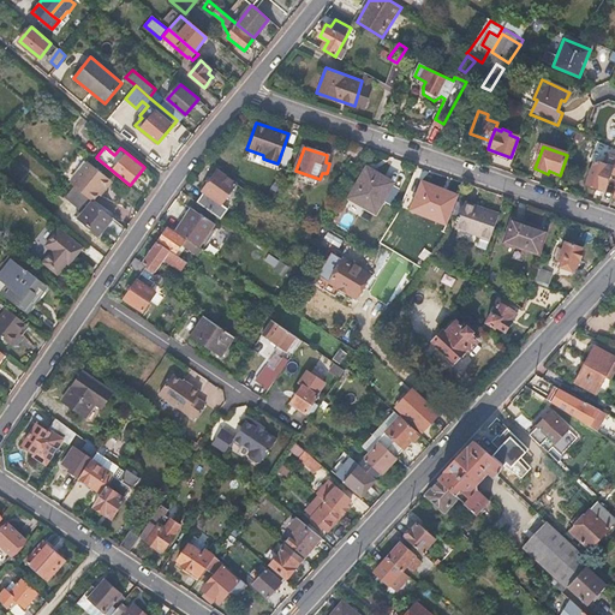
[(75,186),(93,201),(109,179),(88,161),(71,183),(75,186)]
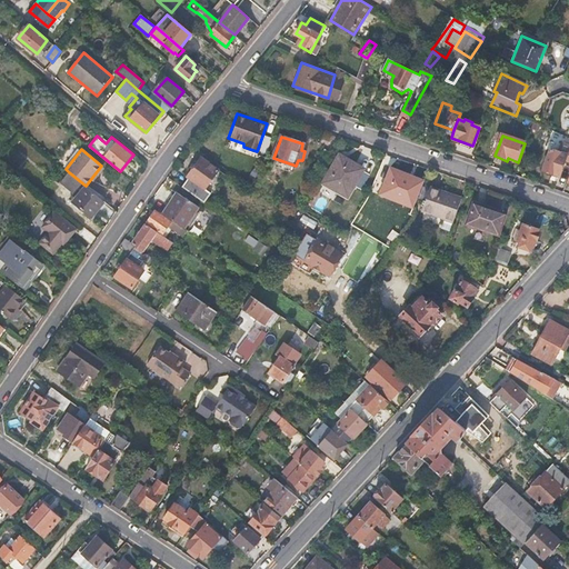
[(327,163),(332,153),(326,149),(319,160),(327,163)]
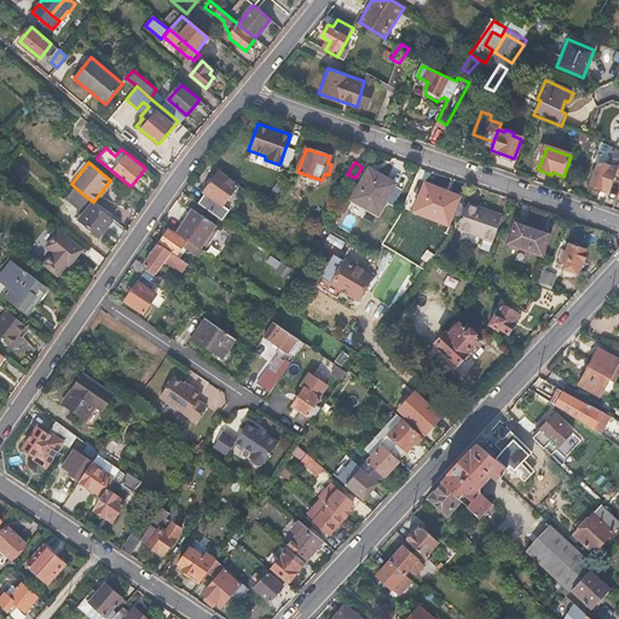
[(617,172),(600,166),(593,185),(611,192),(617,172)]
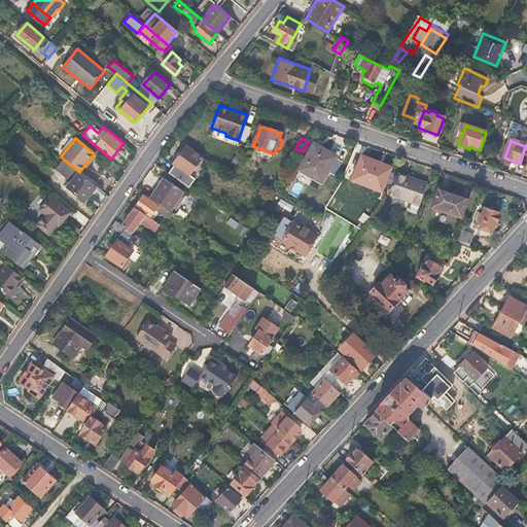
[(175,165),(168,173),(169,174),(190,188),(209,160),(185,144),(173,164),(175,165)]
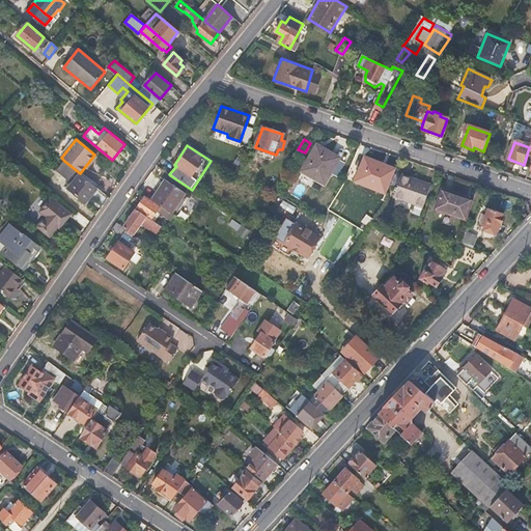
[(338,158),(316,145),(303,170),(325,183),(338,158)]
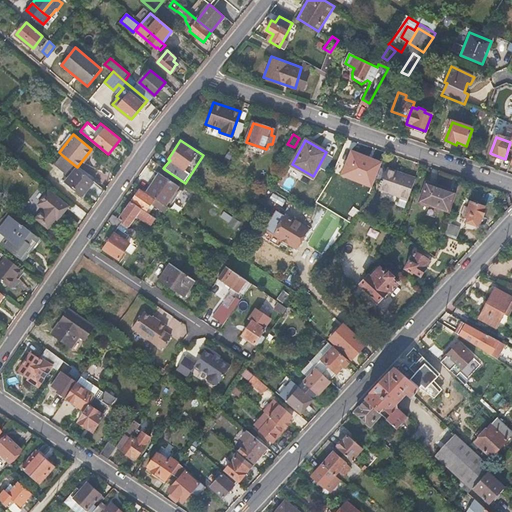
[(349,152),(342,177),(372,186),(380,160),(349,152)]
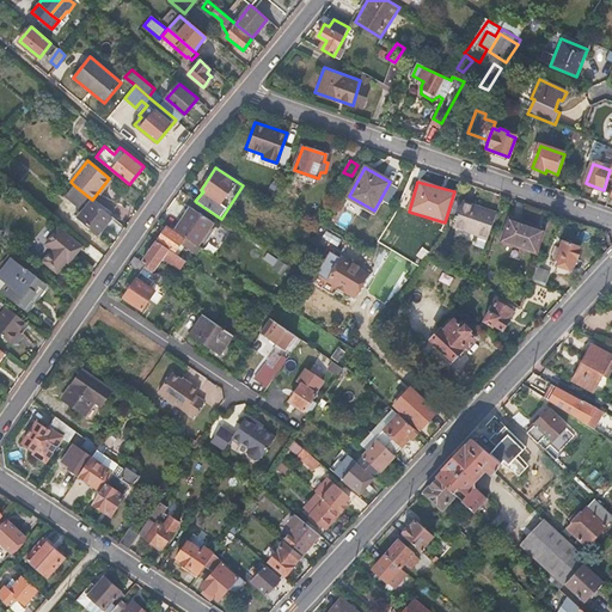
[(71,189),(89,204),(92,200),(74,185),(71,189)]
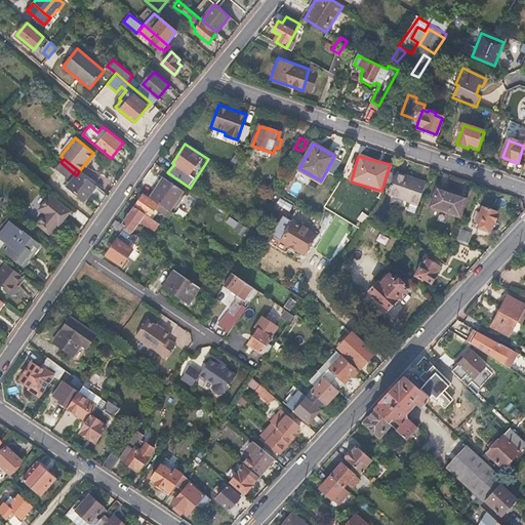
[(84,200),(96,186),(79,171),(76,175),(67,186),(84,200)]
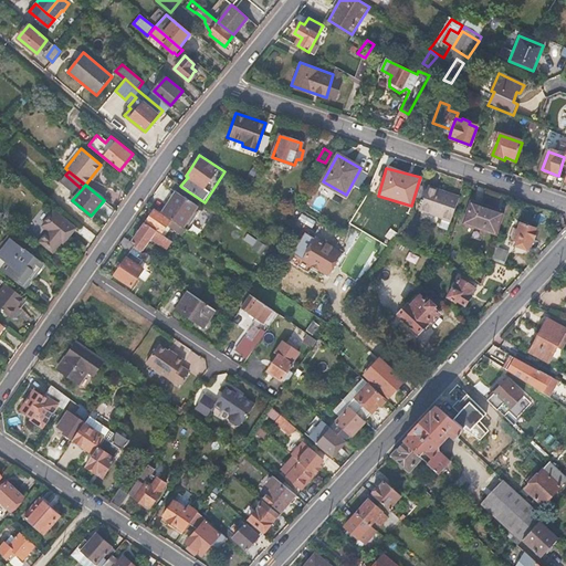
[(428,187),(420,208),(442,216),(442,219),(451,221),(459,197),(428,187)]
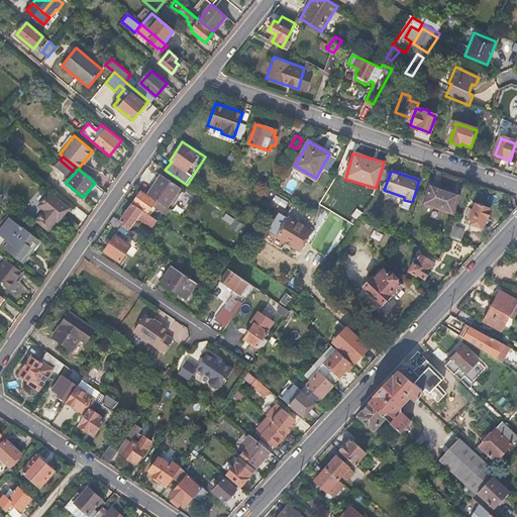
[(161,175),(147,194),(168,207),(180,187),(161,175)]
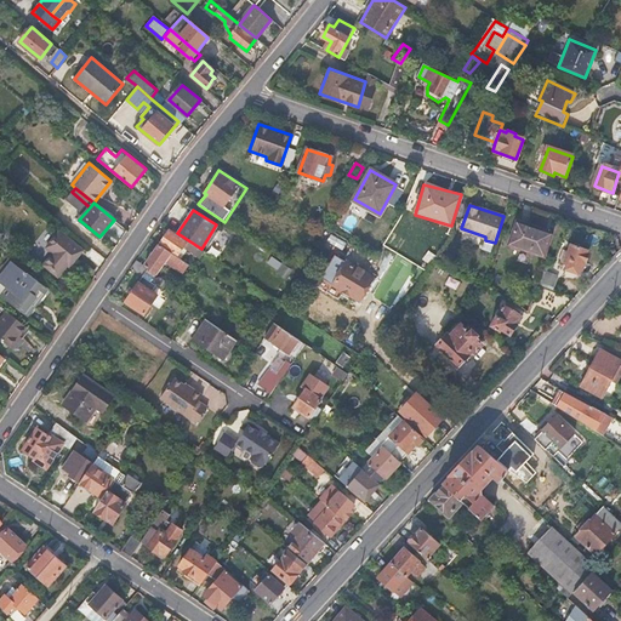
[(518,222),(510,243),(545,256),(552,234),(518,222)]
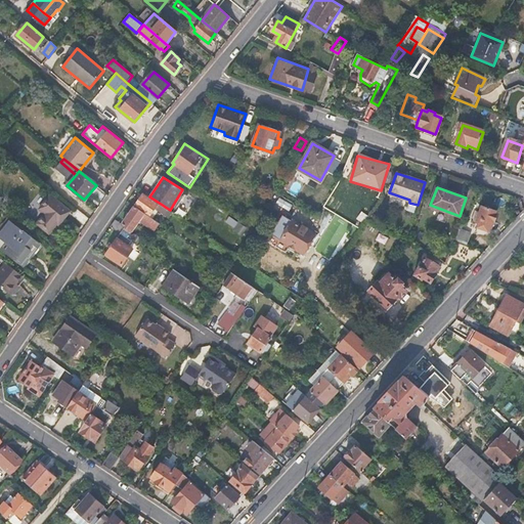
[(144,193),(135,207),(149,216),(155,208),(169,217),(172,212),(170,210),(149,197),(144,193)]
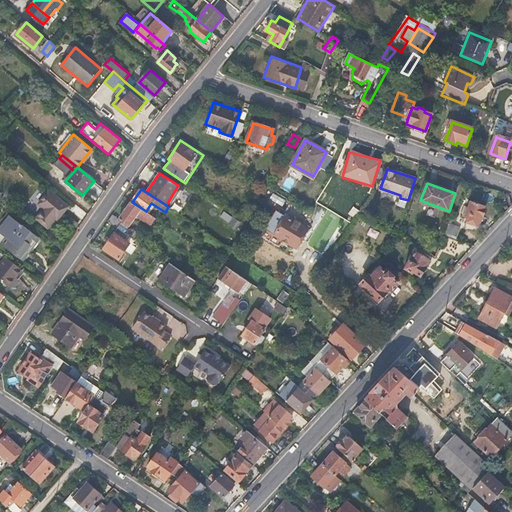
[(62,215),(69,207),(49,191),(31,212),(49,227),(60,213),(62,215)]
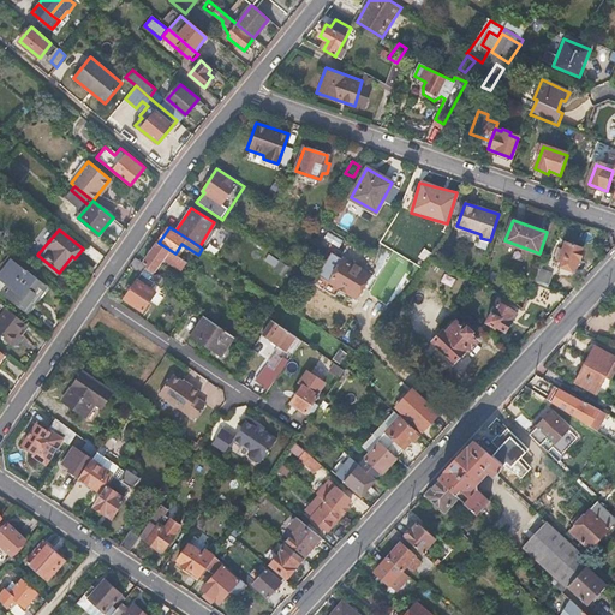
[(566,242),(560,261),(578,267),(584,248),(566,242)]
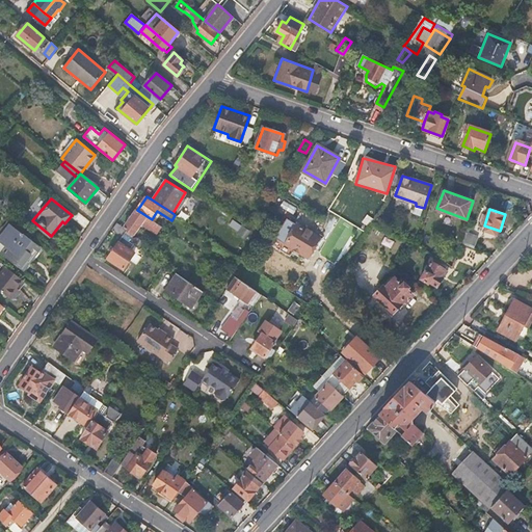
[(116,223),(112,230),(122,236),(137,247),(138,247),(142,241),(137,237),(134,238),(130,234),(131,233),(134,234),(141,223),(156,234),(161,227),(152,219),(137,210),(124,228),(116,223)]
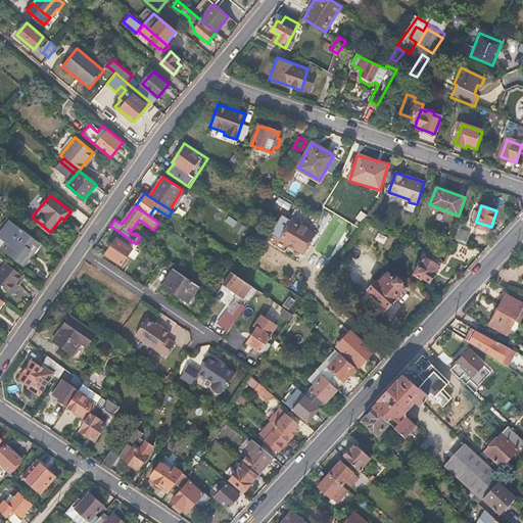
[(21,231),(8,221),(0,232),(0,238),(9,245),(5,250),(14,258),(14,259),(24,266),(29,258),(27,255),(30,251),(32,251),(38,242),(22,230),(21,231)]
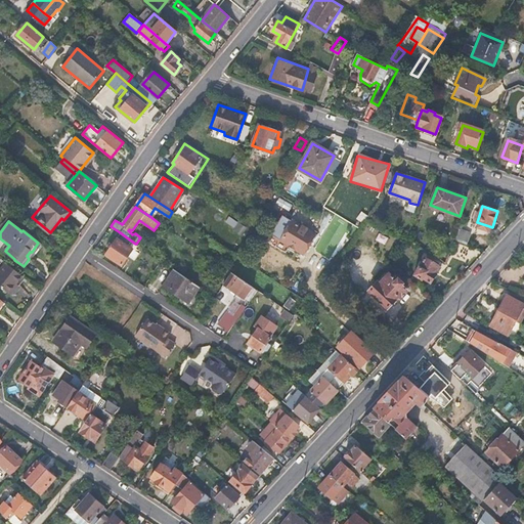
[(293,221),(281,239),(302,253),(313,233),(293,221)]
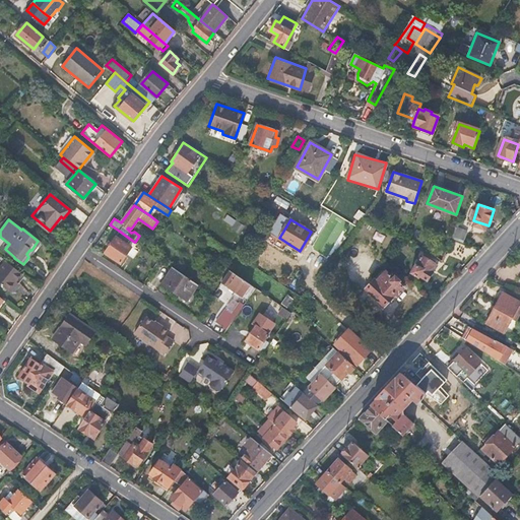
[(460,226),(455,240),(466,244),(469,236),(463,234),(465,229),(460,226)]
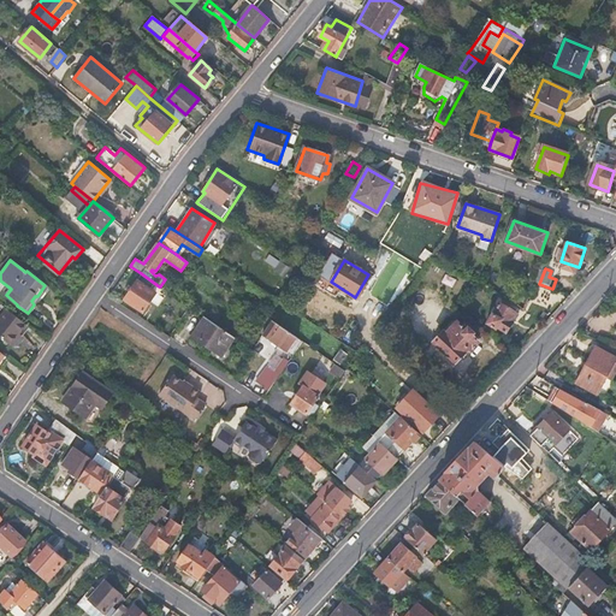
[(159,286),(141,273),(125,298),(143,312),(159,286)]
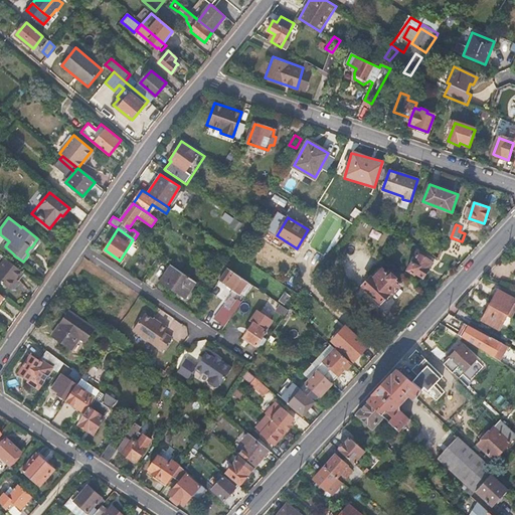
[(417,252),(408,269),(423,278),(428,268),(427,267),(431,260),(417,252)]
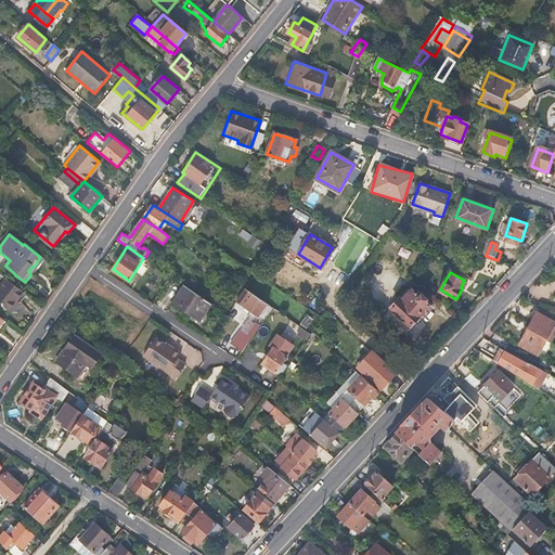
[(17,300),(23,292),(5,278),(0,284),(0,302),(9,310),(17,300)]
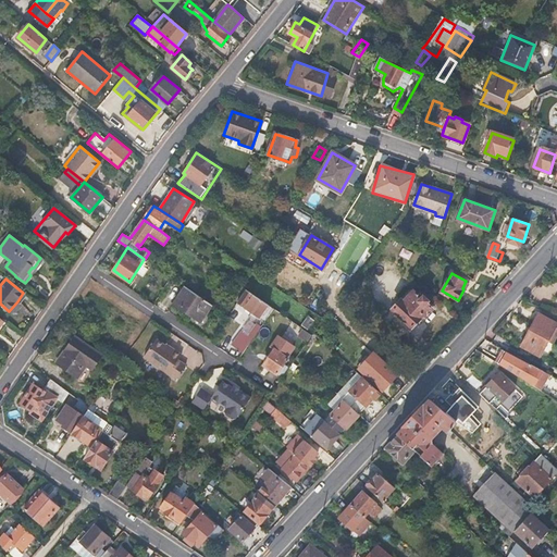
[(247,289),(239,284),(232,296),(239,301),(247,289)]
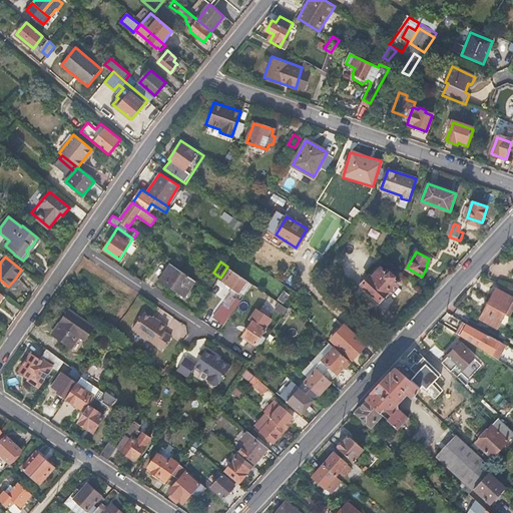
[(194,280),(170,265),(160,281),(183,296),(194,280)]
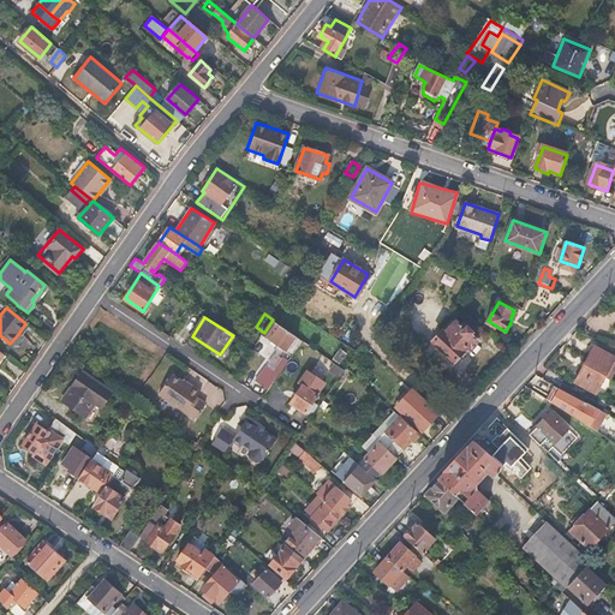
[(287,351),(298,336),(273,320),(264,333),(263,334),(287,351)]
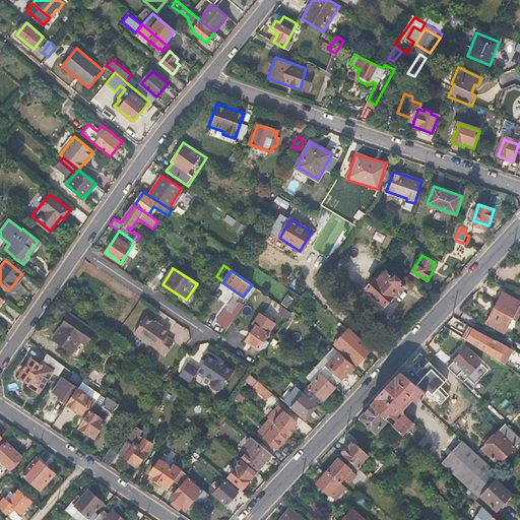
[(368,287),(385,305),(395,294),(397,296),(404,287),(399,282),(400,280),(393,274),(392,275),(387,270),(378,281),(376,280),(368,287)]
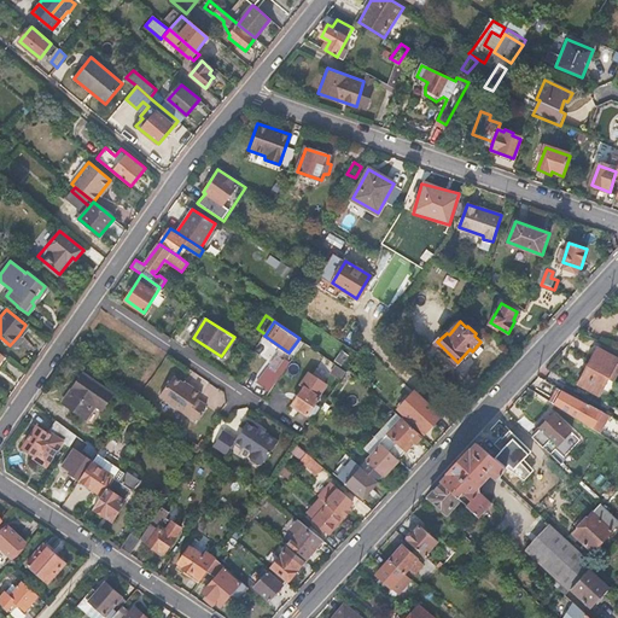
[(22,336),(19,334),(10,345),(12,347),(22,336)]
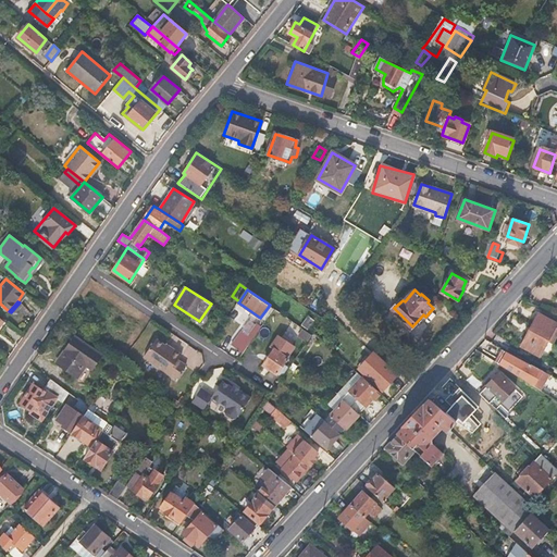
[(288,329),(293,321),(274,308),(270,316),(288,329)]
